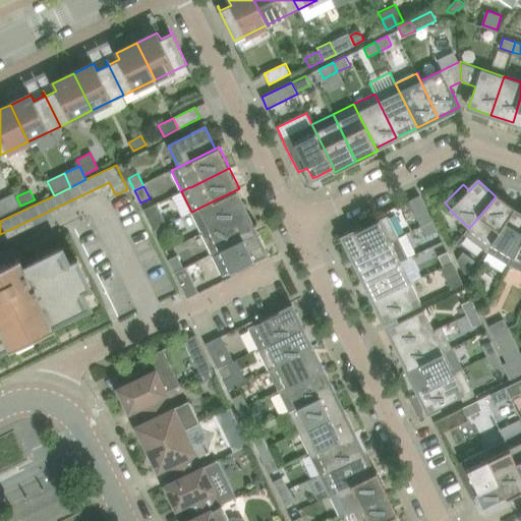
[(191,212),(201,233),(245,212),(235,190),(191,212)]
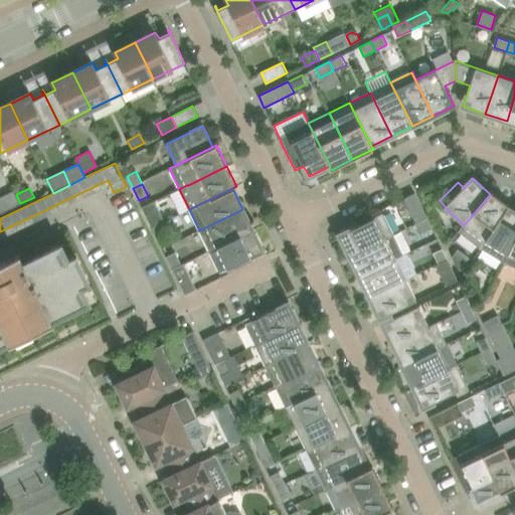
[(0,213),(20,203),(16,194),(15,194),(13,191),(0,197),(0,213)]
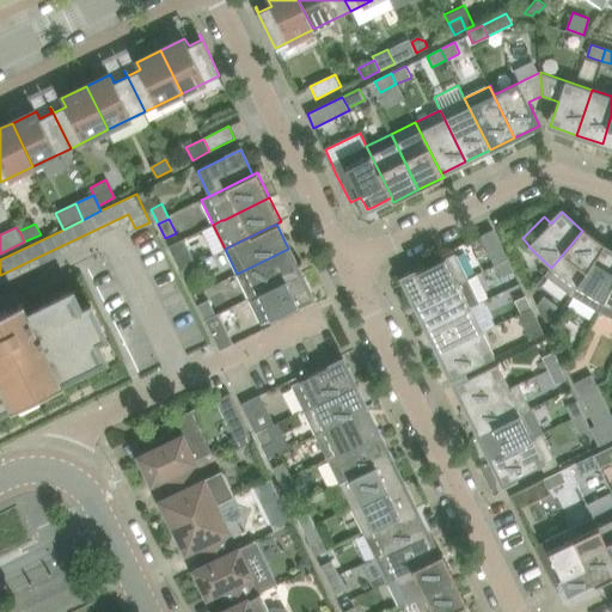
[(551,268),(545,275),(570,294),(603,246),(604,246),(606,243),(604,242),(595,236),(594,234),(586,228),(583,227),(581,231),(582,231),(551,268)]
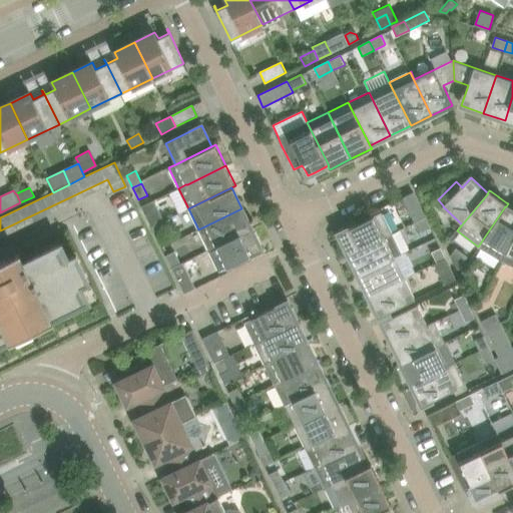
[(414,192),(404,197),(416,221),(417,221),(426,216),(420,204),(414,192)]
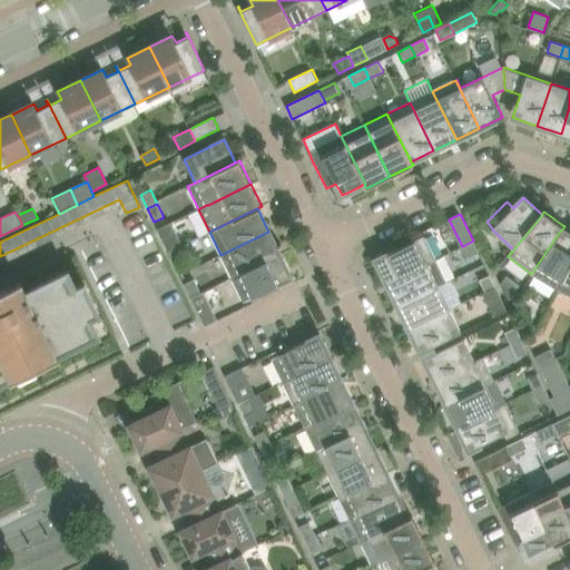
[(170,223),(157,229),(168,253),(178,247),(182,246),(170,223)]
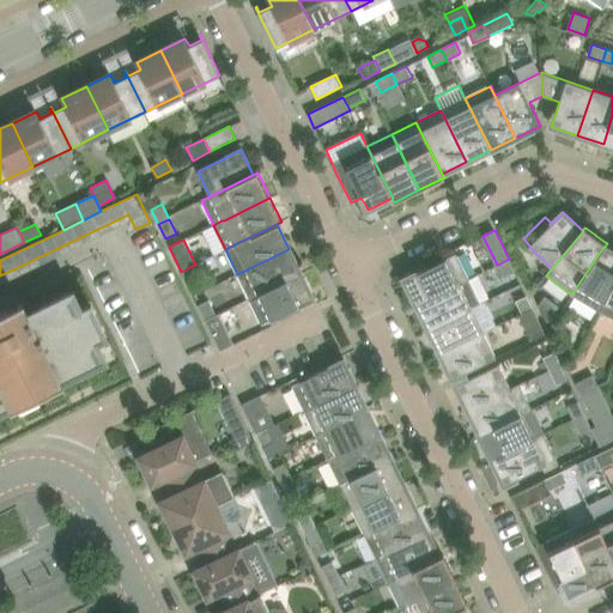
[(571,295),(600,313),(612,286),(612,252),(605,247),(604,247),(571,295)]
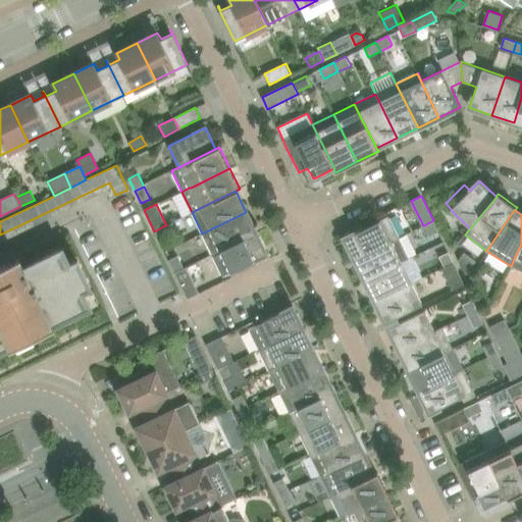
[(202,233),(212,254),(256,232),(246,212),(202,233)]
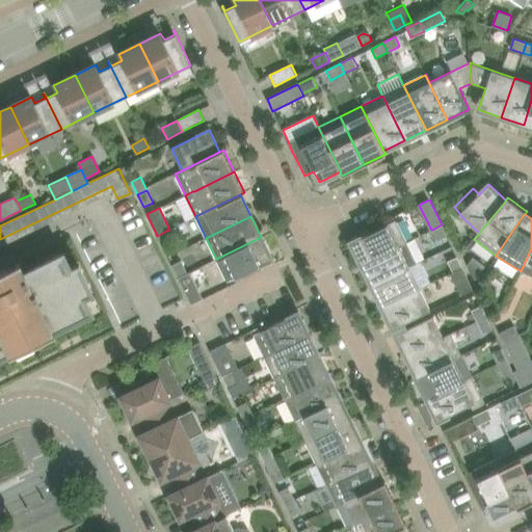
[(350,242),(362,264),(406,242),(396,220),(350,242)]
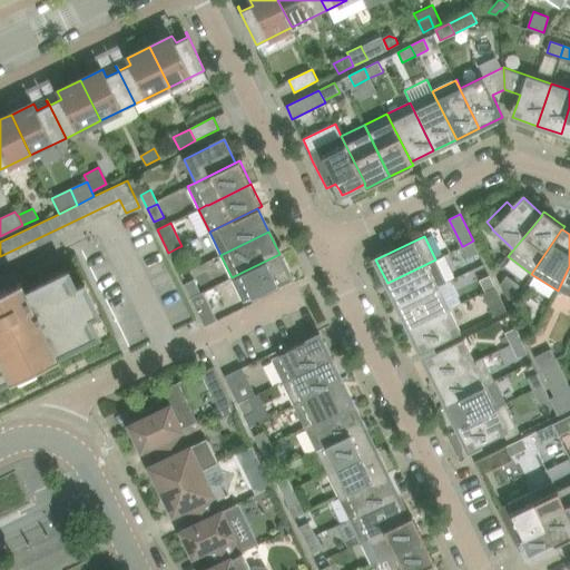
[(473,241),(463,246),(469,257),(479,253),(473,241)]
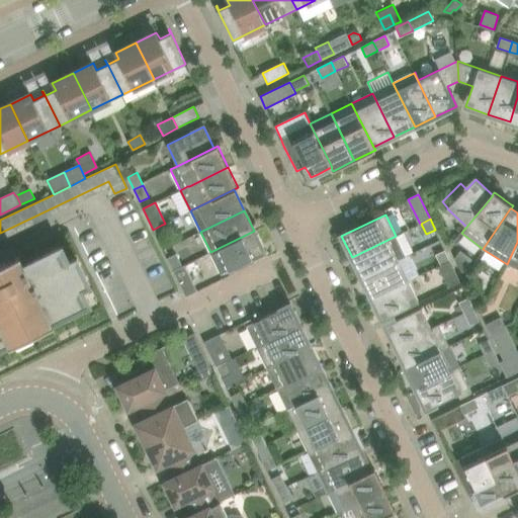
[(162,225),(153,230),(159,242),(168,237),(162,225)]
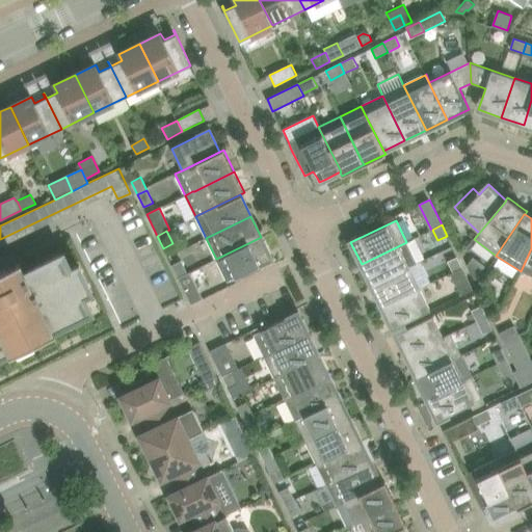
[(261,237),(216,259),(227,281),(272,259),(268,251),(261,237)]
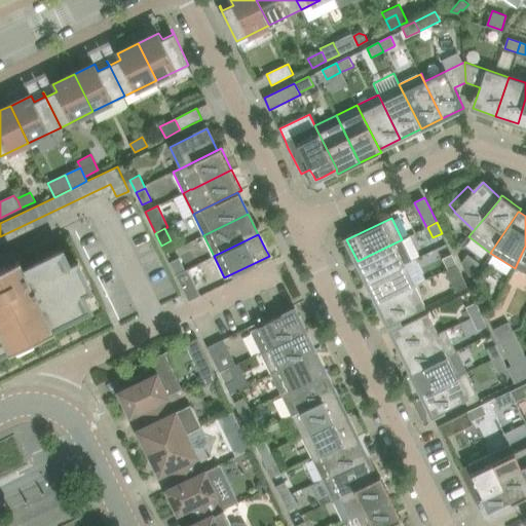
[(358,261),(368,283),(405,264),(412,260),(402,239),(358,261)]
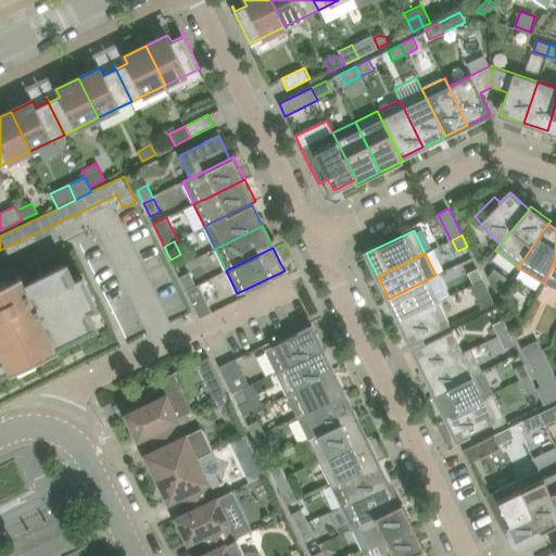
[(555,260),(544,283),(555,288),(555,260)]
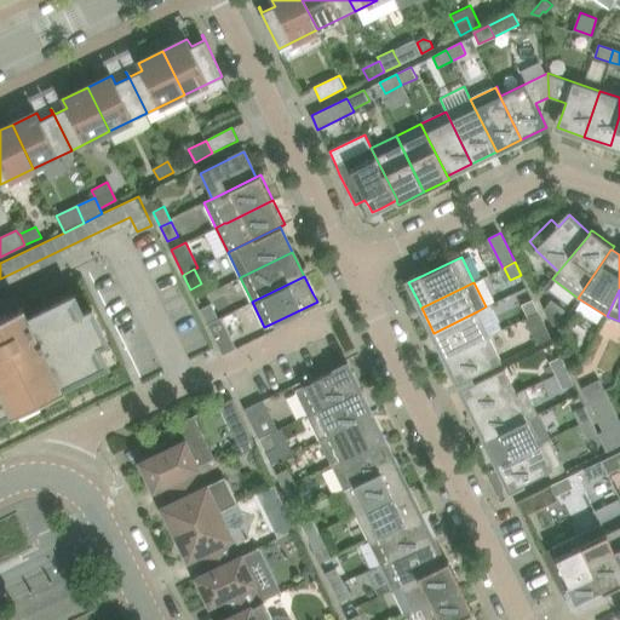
[(23,306),(0,317),(0,414),(12,409),(15,413),(64,389),(62,385),(108,362),(98,344),(107,340),(97,319),(92,309),(84,314),(74,296),(29,317),(23,306)]
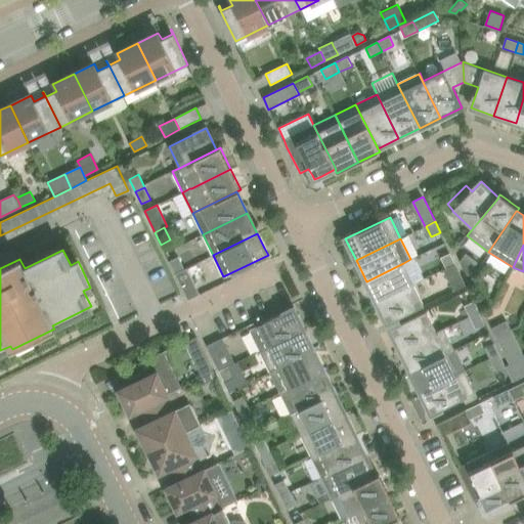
[(450,254),(441,258),(446,268),(455,263),(450,254)]
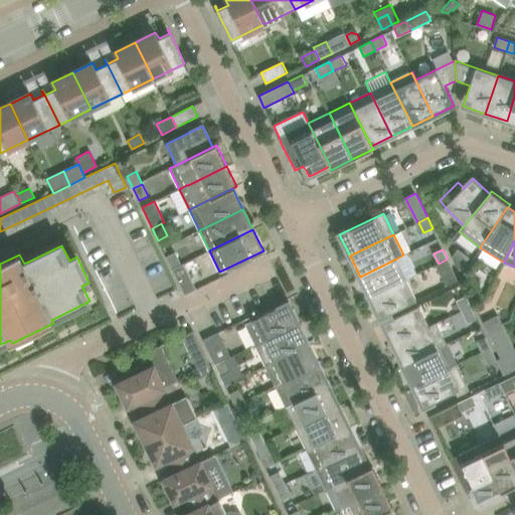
[(166,256),(172,269),(181,265),(175,252),(166,256)]
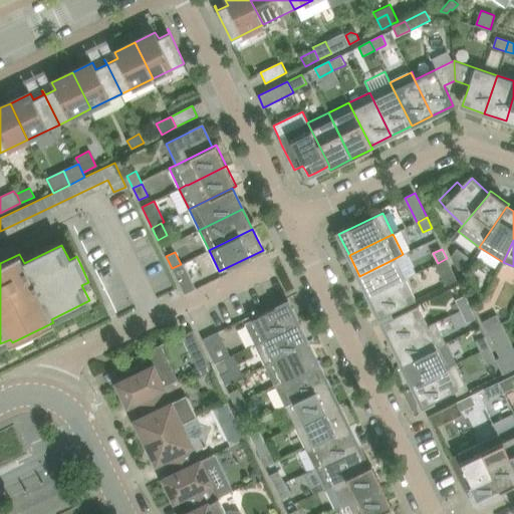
[(359,276),(369,296),(406,278),(396,258),(359,276)]
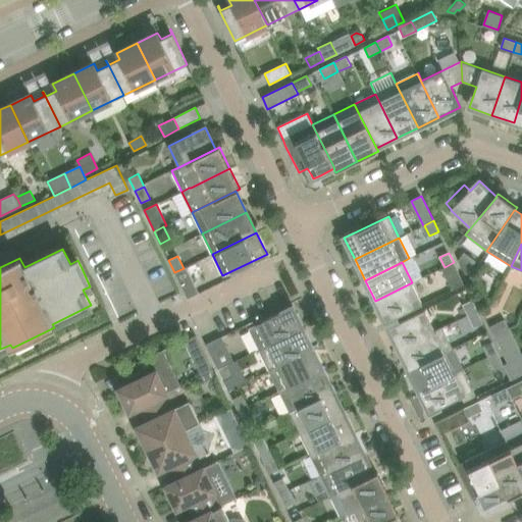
[(441,268),(453,290),(464,284),(454,262),(445,267),(441,268)]
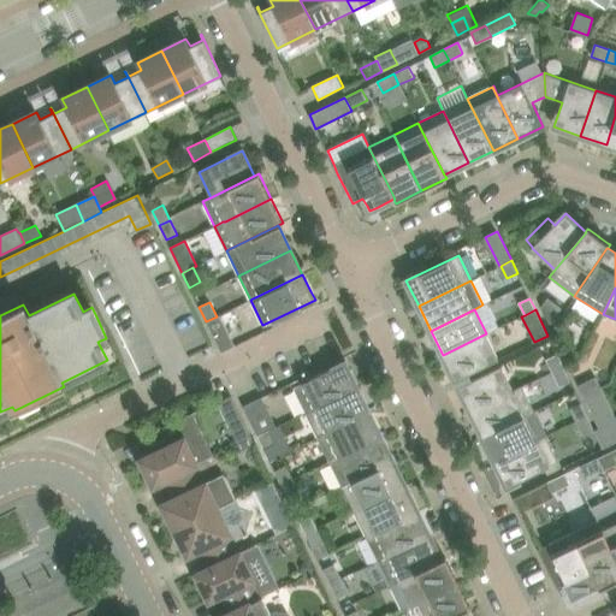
[(217,317),(206,321),(221,353),(236,347),(220,315),(217,317)]
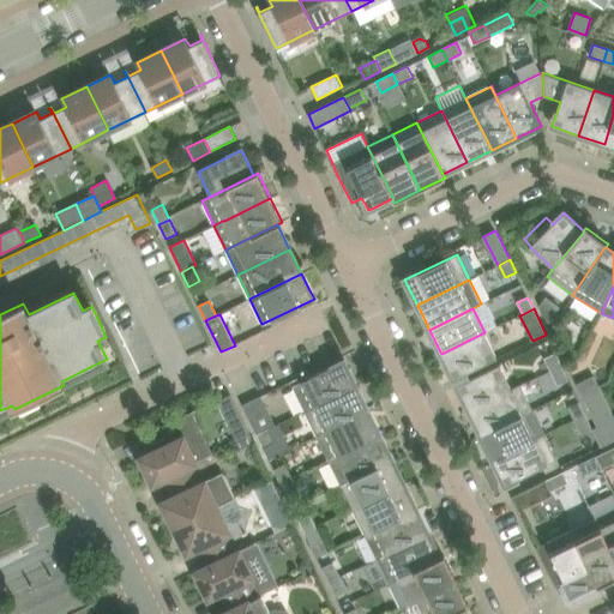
[(485,332),(441,354),(450,371),(453,379),(458,377),(475,368),(497,357),(485,332)]
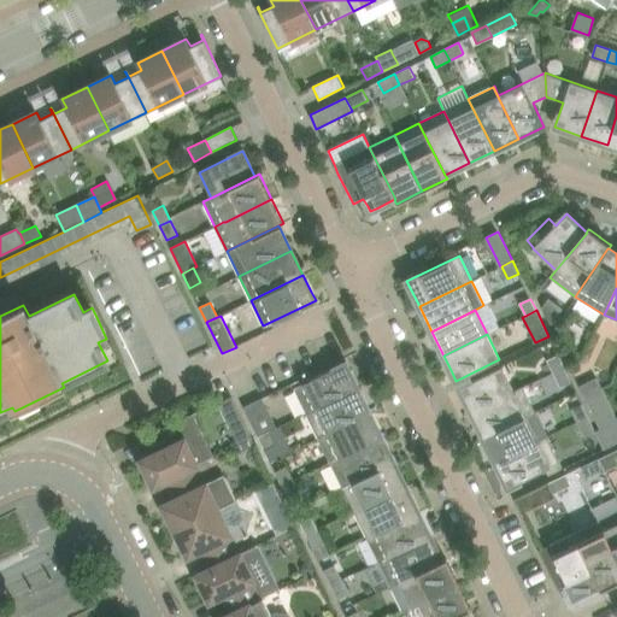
[(547,360),(553,372),(564,368),(558,354),(547,360)]
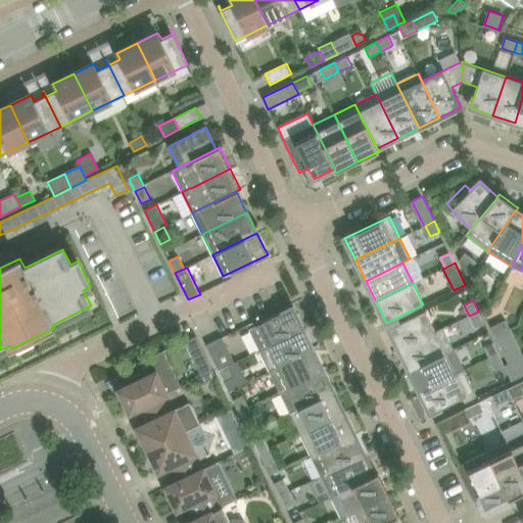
[(248,329),(259,350),(303,329),(293,307),(248,329)]
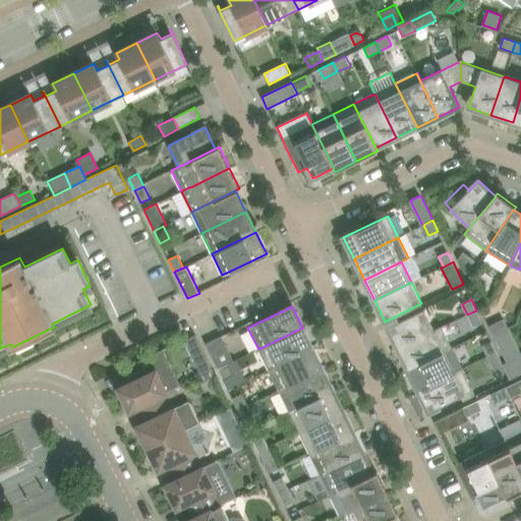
[(391,325),(388,327),(391,334),(398,348),(435,331),(435,330),(429,320),(424,309),(406,317),(391,325)]
